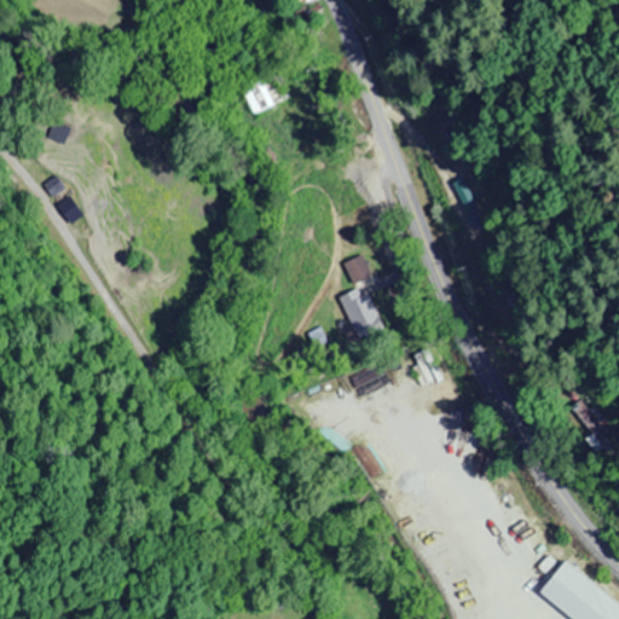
[(180,11),(195,0),(173,0),(180,11)]
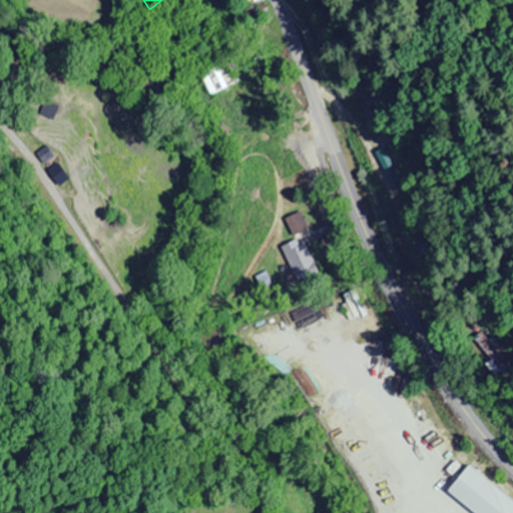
[(242,6),(242,17),(266,17),(266,6),(242,6)]
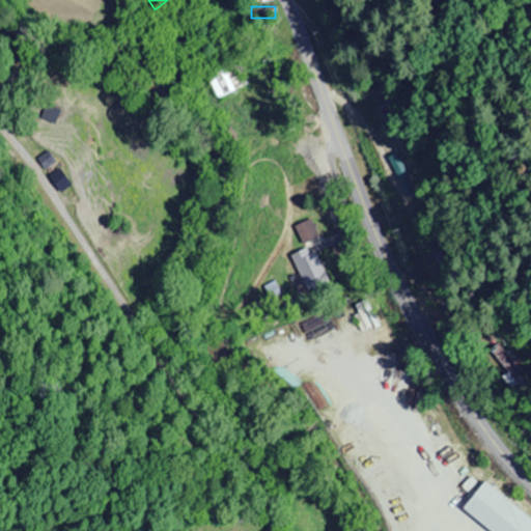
[(234,90),(223,64),(204,72),(216,99),(234,90)]
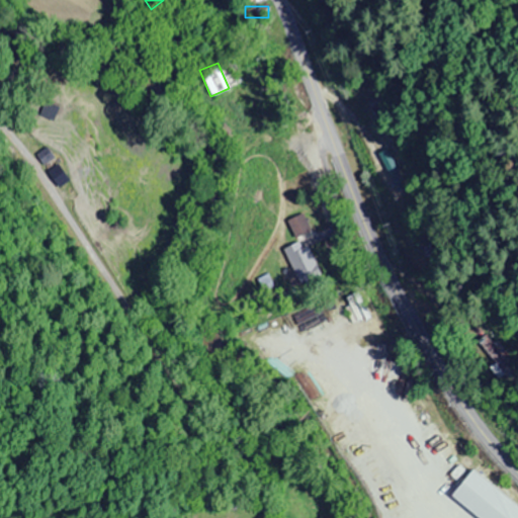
[(52,118),(58,106),(47,101),(40,113),(52,118)]
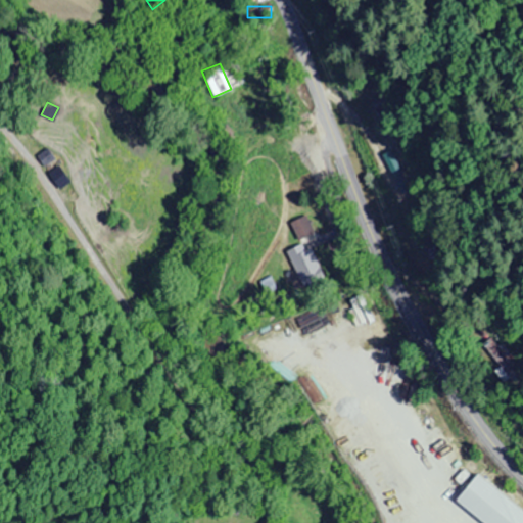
[(406,179),(389,150),(380,155),(396,184),(406,179)]
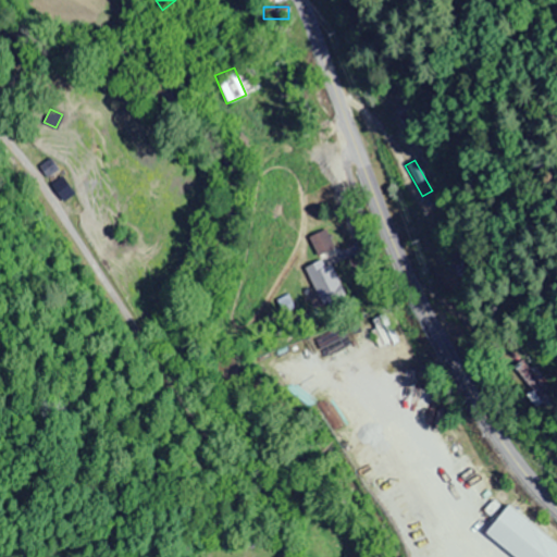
[(317,255),(334,245),(325,227),(308,236),(317,255)]
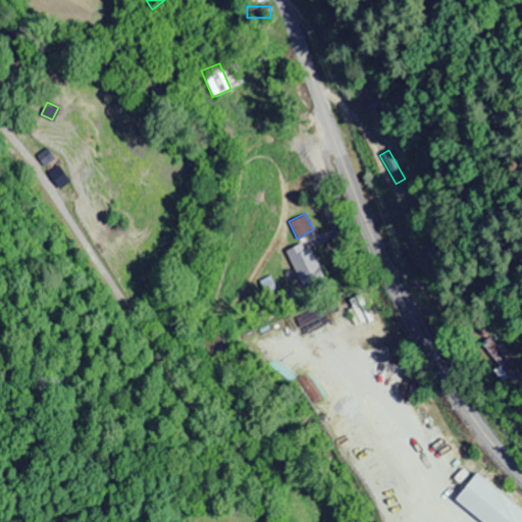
[(303,284),(319,276),(301,242),(284,251),(303,284)]
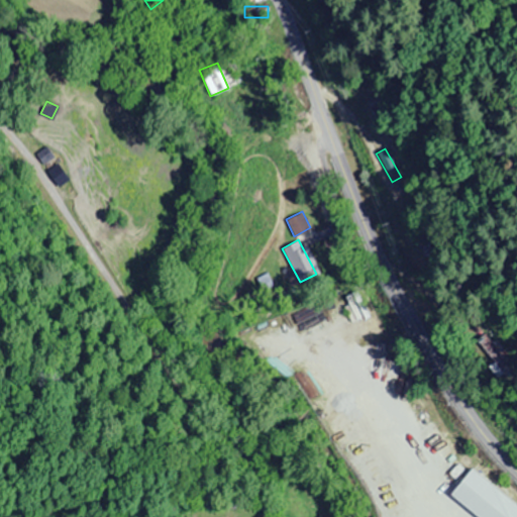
[(121,264),(127,275),(135,270),(129,260),(121,264)]
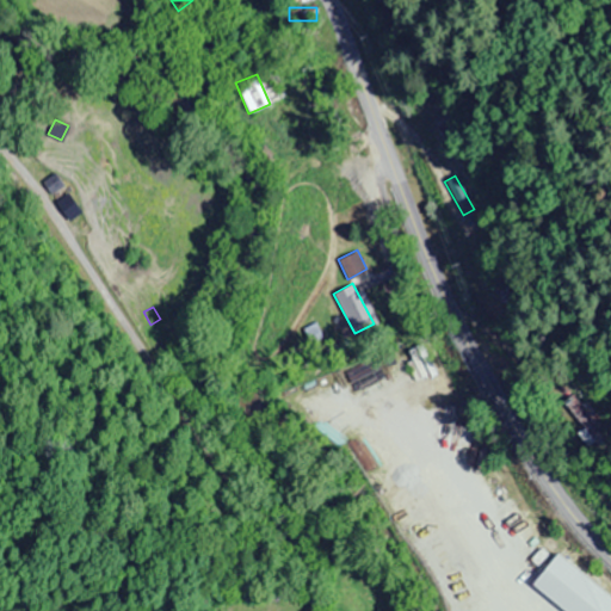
[(562,401),(581,429),(574,433),(584,446),(603,433),(590,414),(588,415),(572,394),(562,401)]
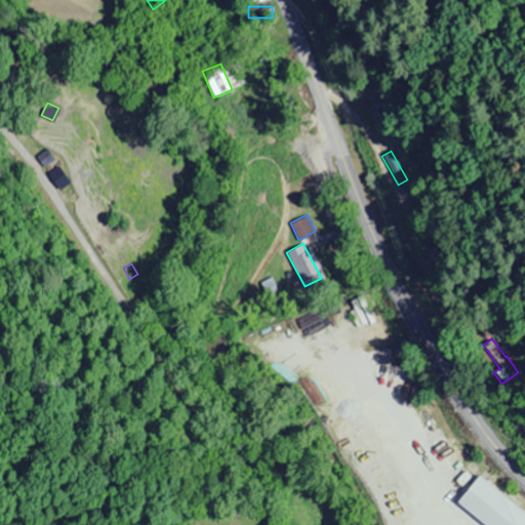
[(483,524),(524,524),(524,512),(477,475),(454,502),(483,524)]
